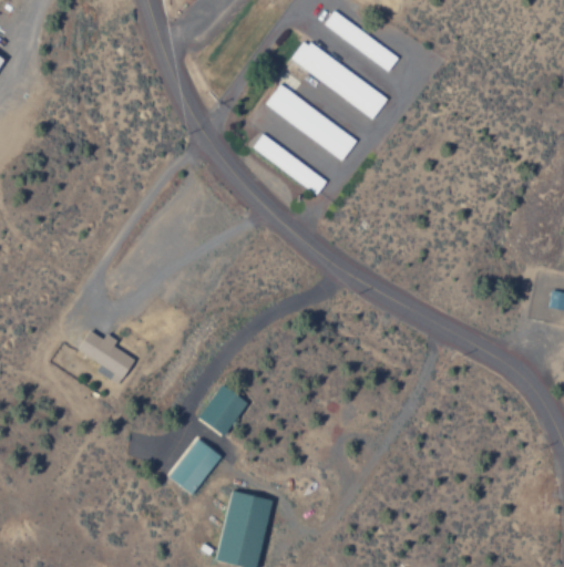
[(388,49),(334,10),(325,23),(382,64),(387,58),(393,63),(397,59),(386,51),(388,49)]
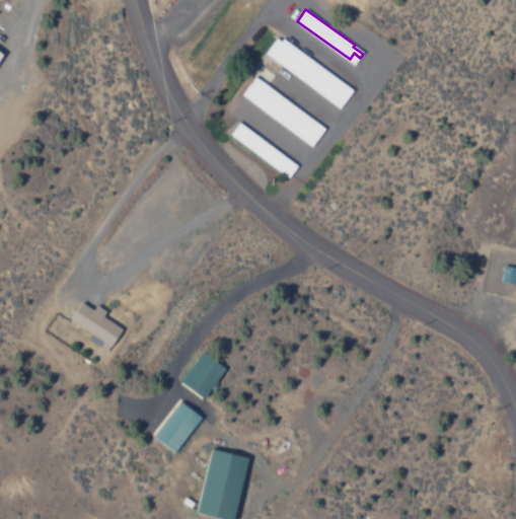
[(355,90),(279,34),(266,53),(342,108),(355,90)]
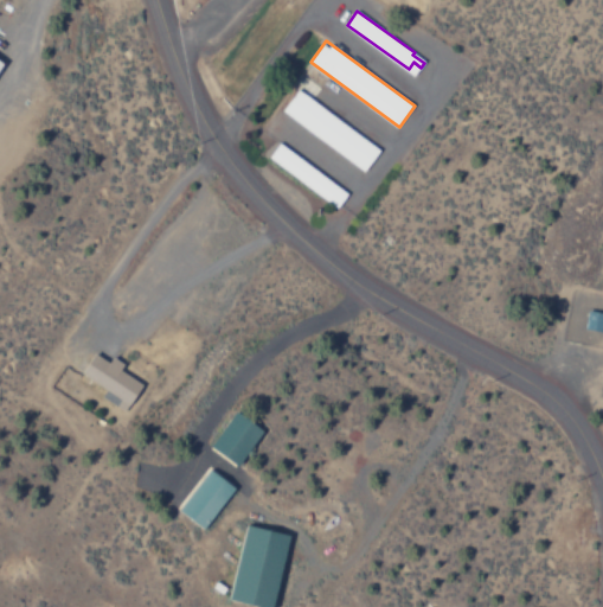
[(383,149),(299,90),(283,112),(367,171),(383,149)]
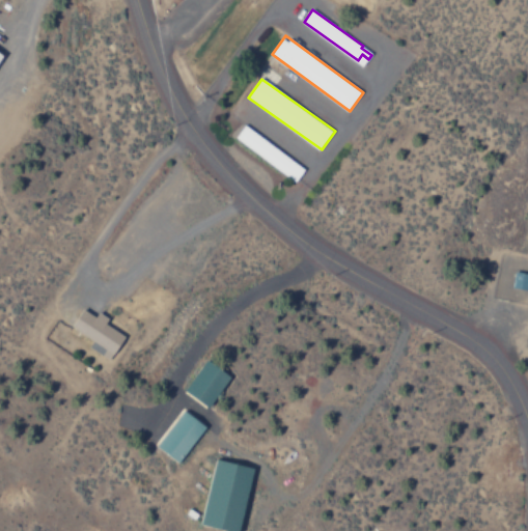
[(307,168),(245,126),(235,138),(298,182),(307,168)]
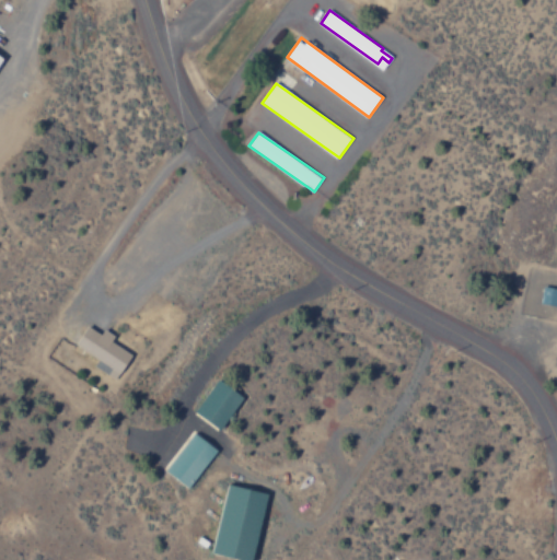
[(556,288),(545,286),(541,302),(556,306),(556,288)]
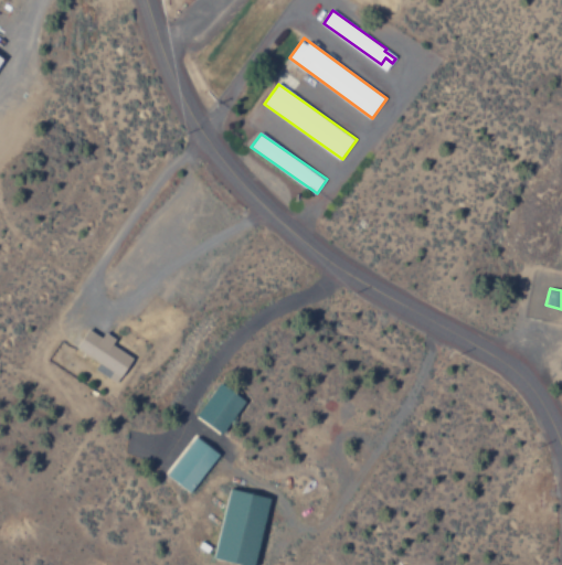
[(113,345),(116,339),(105,332),(103,337),(88,329),(76,349),(101,363),(96,370),(118,383),(133,358),(113,345)]
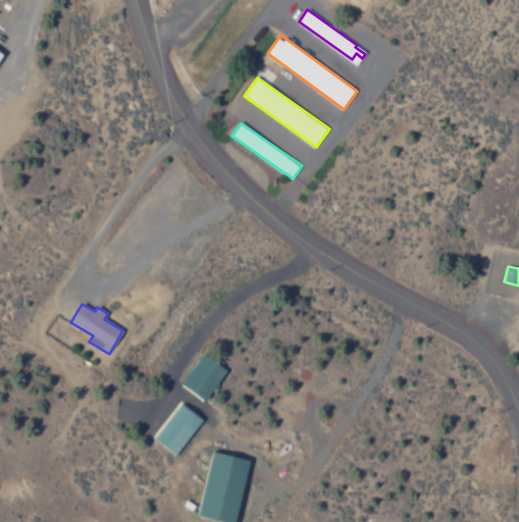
[(226,369),(201,354),(182,386),(207,401),(226,369)]
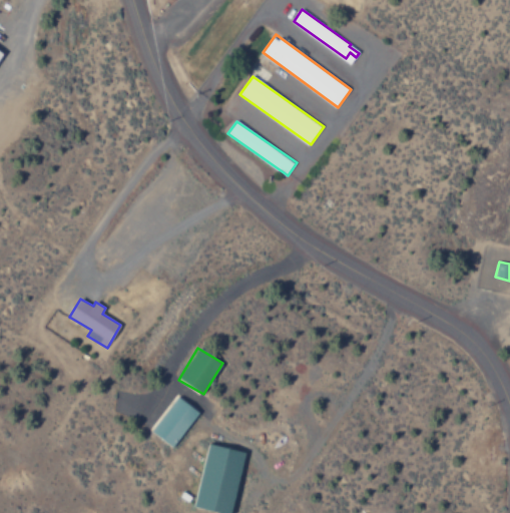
[(199,413),(178,397),(151,431),(172,447),(199,413)]
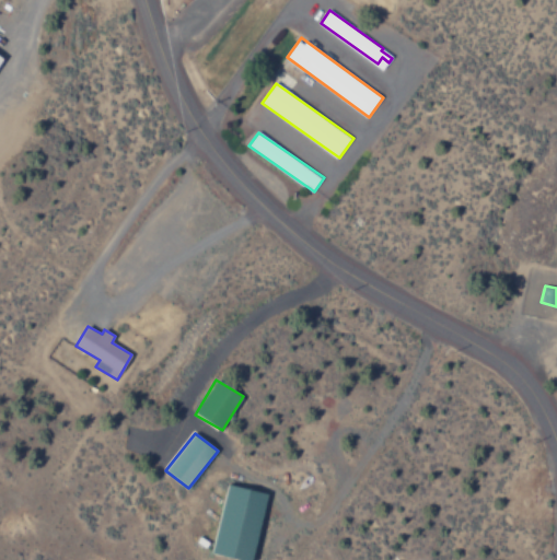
[(252,559),(267,493),(228,485),(212,552),(244,559),(252,559)]
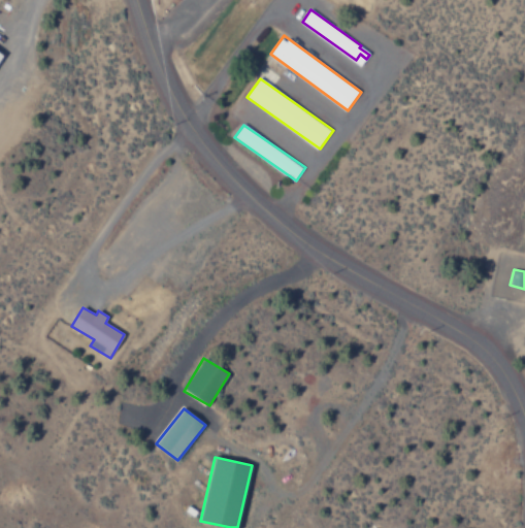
All buildings are outlined.
